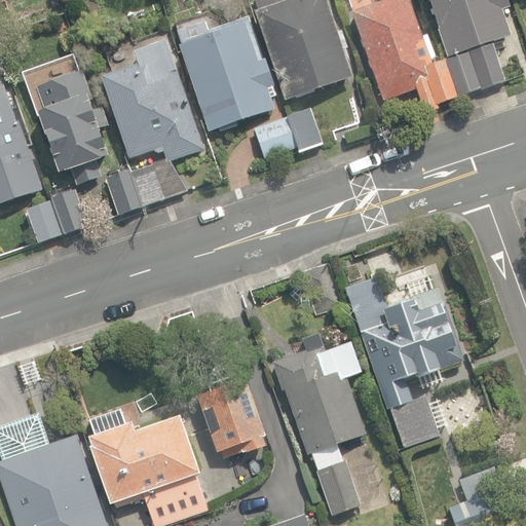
[(255,15),(285,102),(351,79),(342,51),(346,49),(340,32),(336,34),(325,0),(253,0),(258,14),(255,15)]
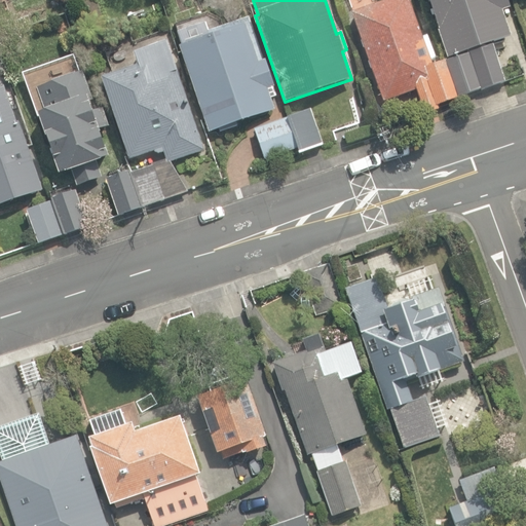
[(458,97),(445,59),(433,63),(408,0),(384,0),(351,12),(383,100),(415,88),(424,113),(439,107),(438,105),(458,97)]
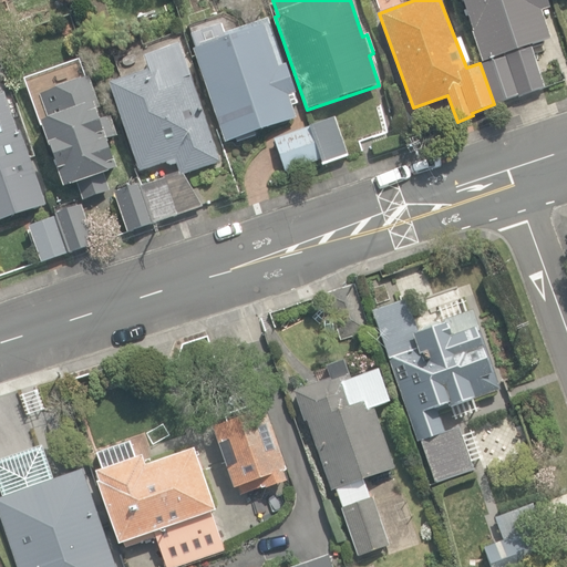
[(462,0),(485,61),(480,63),(494,104),(519,95),(504,54),(550,38),(542,11),(549,8),(546,0),(462,0)]
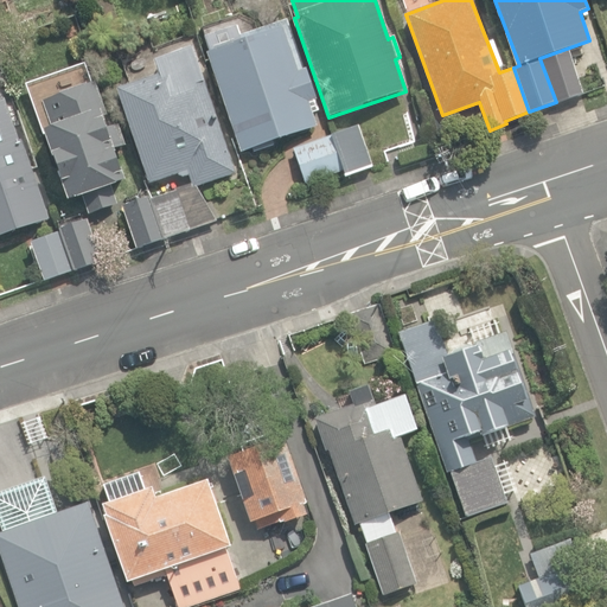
[(208,52),(241,152),(250,148),(251,152),(274,144),(273,140),(318,126),(310,101),(317,98),(307,68),(298,71),(287,39),(294,37),(287,18),(242,33),(237,23),(206,33),(212,51),(208,52)]
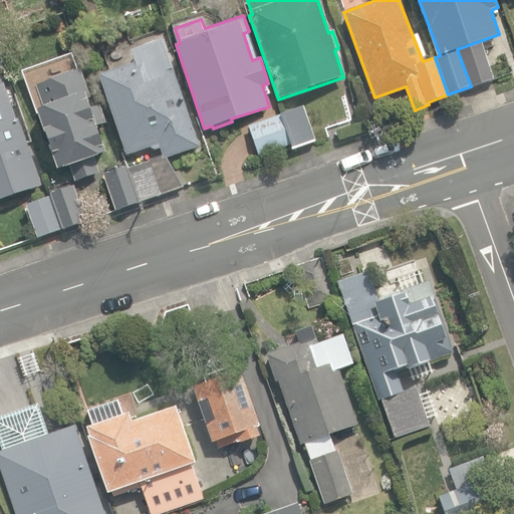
[(127,169),(139,201),(184,186),(167,157),(199,146),(163,39),(131,50),(135,63),(99,75),(126,155),(151,146),(152,148),(156,150),(161,148),(163,155),(148,160),(149,162),(127,169)]
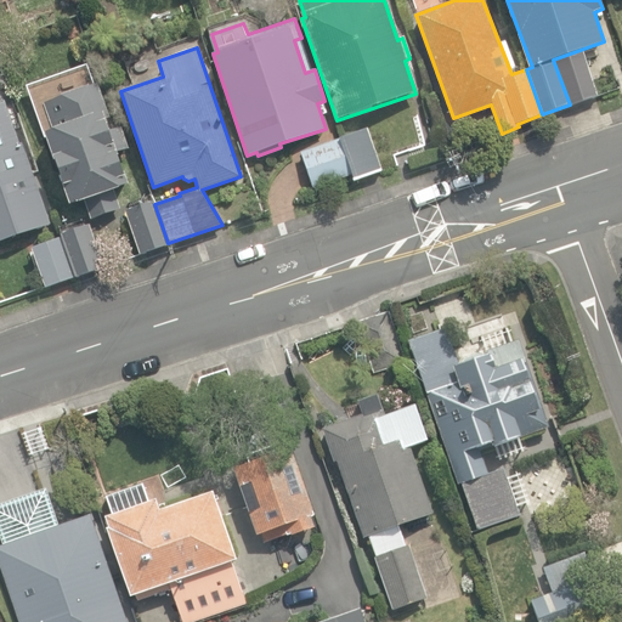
[(45,133),(43,134),(68,209),(79,205),(84,220),(116,209),(111,196),(130,188),(117,151),(126,148),(118,123),(107,126),(92,82),(35,101),(45,133)]
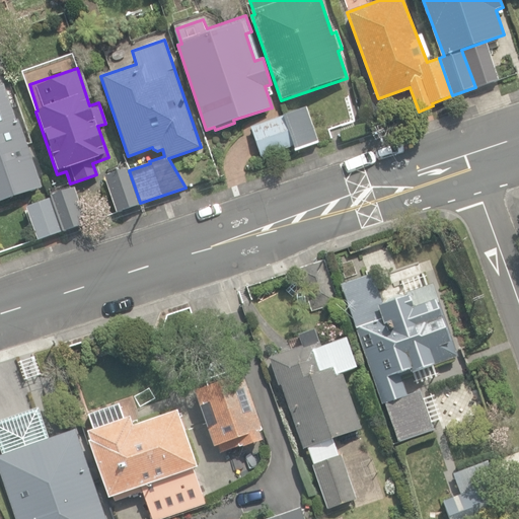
[(0,203),(41,190),(17,120),(0,126),(0,105),(8,103),(2,85),(0,85),(0,203)]
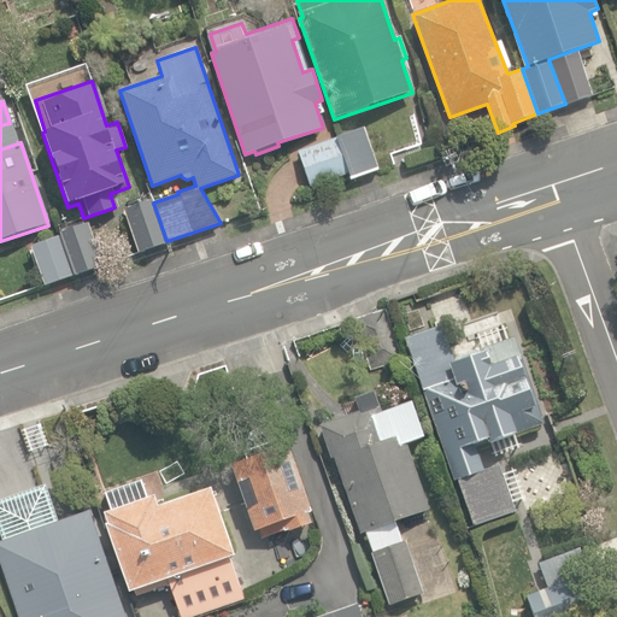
[(365,125),(338,135),(350,171),(352,177),(380,169),(365,125)]
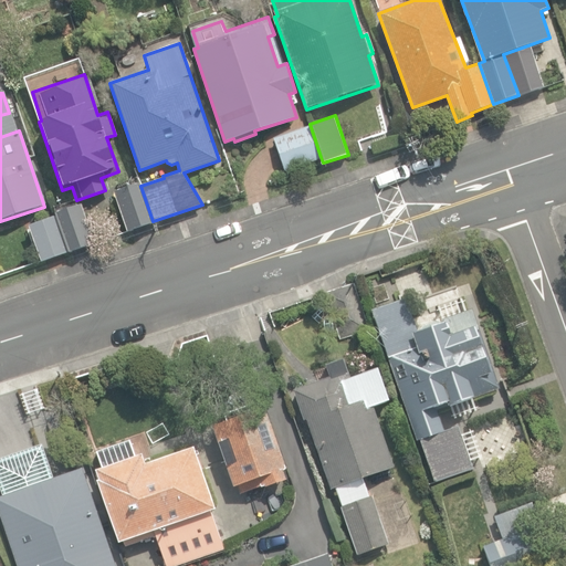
[(321,157),(310,124),(308,124),(273,137),(284,169),(321,157)]
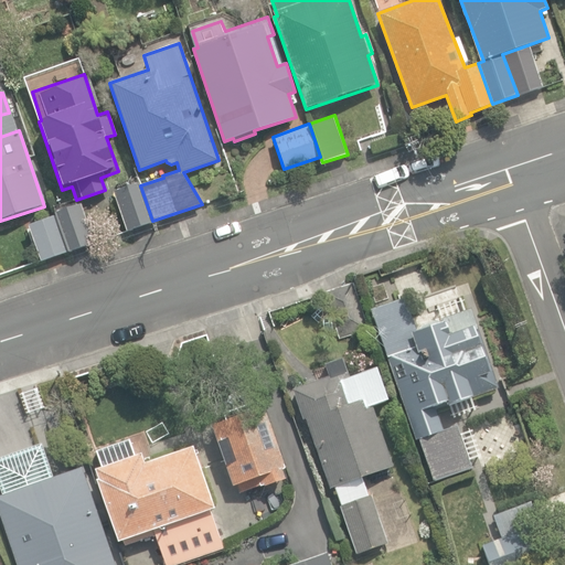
[(117,190),(129,226),(151,220),(138,182),(117,190)]
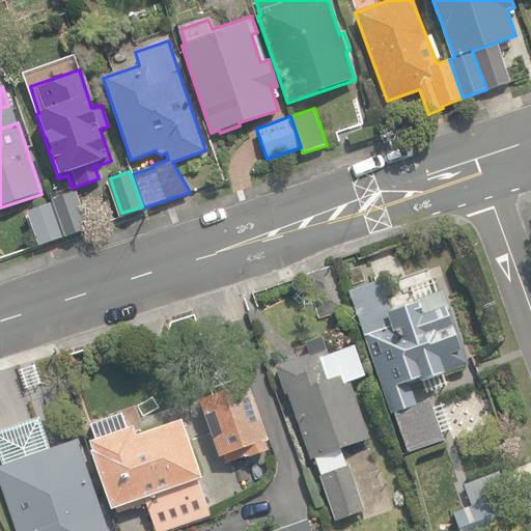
[(52,202),(63,236),(84,229),(72,194),(52,201),(52,202)]
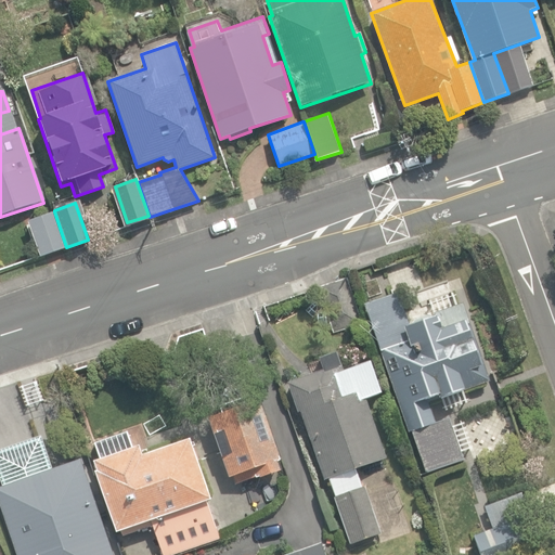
[(40,256),(66,247),(54,211),(28,221),(40,256)]
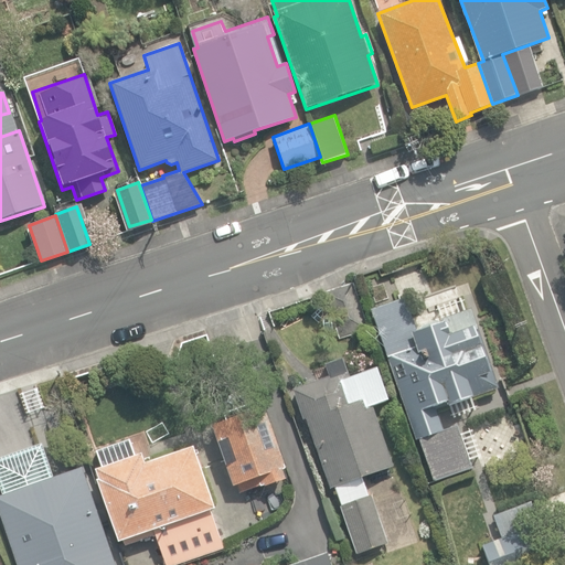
[(323,292),(339,339),(369,330),(353,283),(323,292)]
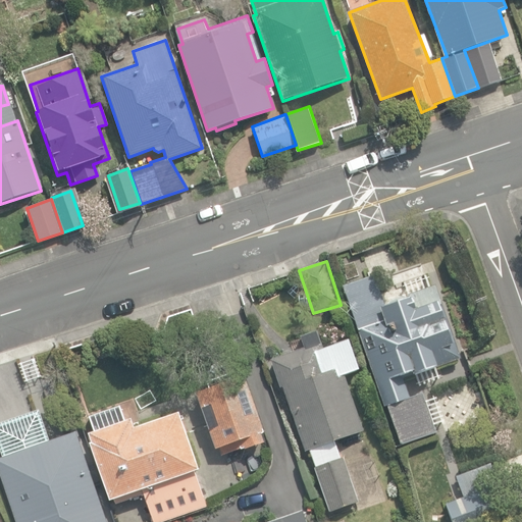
[(341,284),(398,446),(435,432),(422,393),(408,398),(402,380),(460,360),(433,282),(380,302),(371,274),(341,284)]
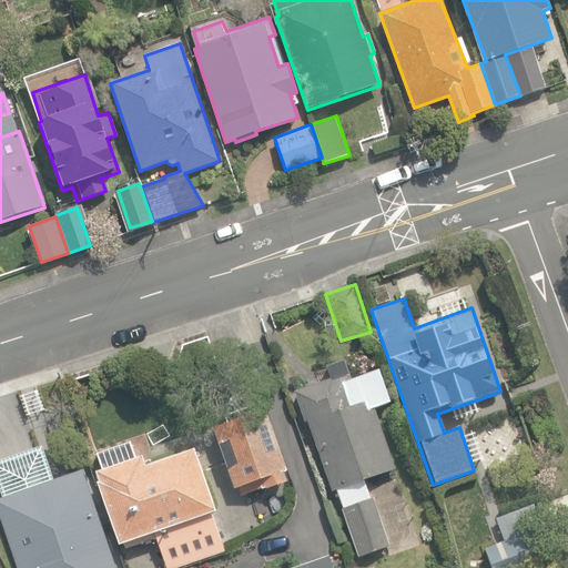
[(342,508),(358,557),(389,546),(374,497),(369,498),(364,479),(395,468),(375,407),(391,402),(379,369),(353,378),(351,373),(348,374),(344,361),(327,366),(331,378),(294,391),(304,422),(307,422),(332,490),(337,489),(344,507),(342,508)]
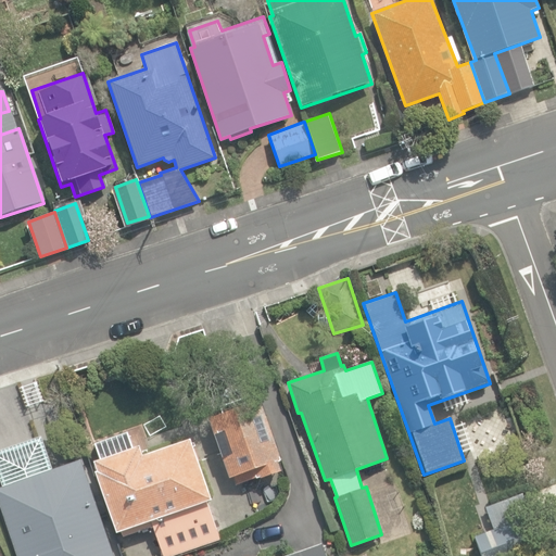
[(230,480),(281,462),(260,401),(209,420),(230,480)]
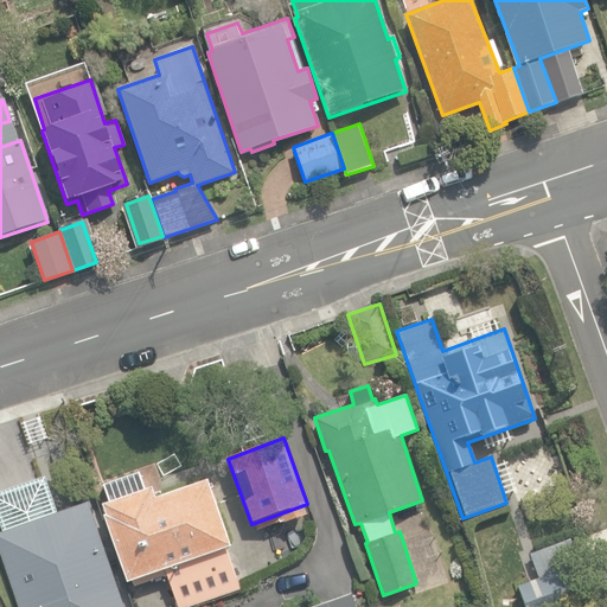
[(101,481),(108,502),(147,487),(141,468),(101,481)]
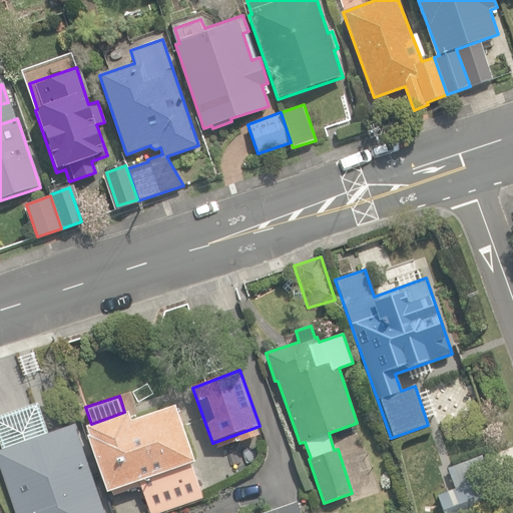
[(85,436),(106,494),(194,463),(174,408),(133,423),(129,412),(85,428),(87,435),(85,436)]
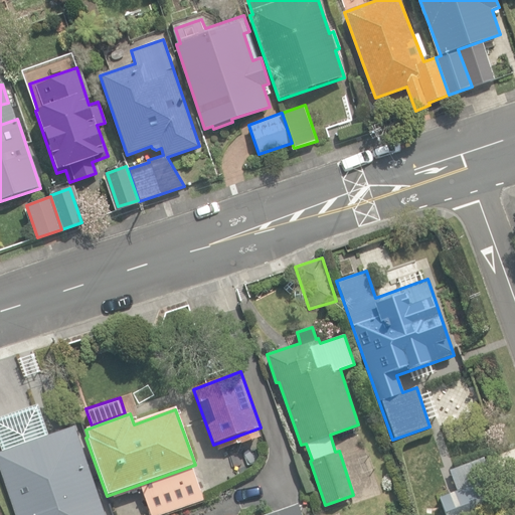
[(0,452),(0,468),(16,514),(105,514),(74,426),(0,452)]
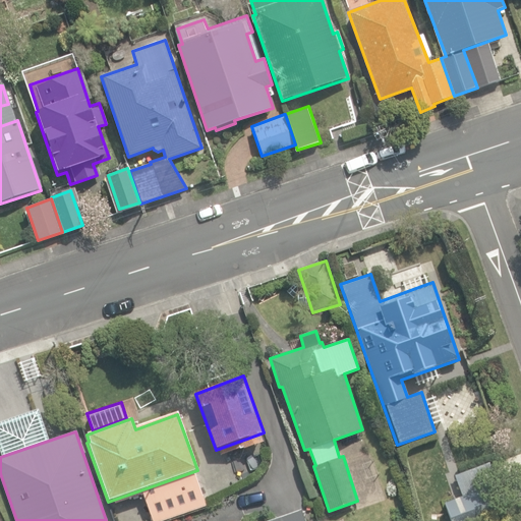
[(488,463),(454,477),(462,496),(444,502),(452,520),(508,520),(520,516),(506,478),(496,482),(488,463)]
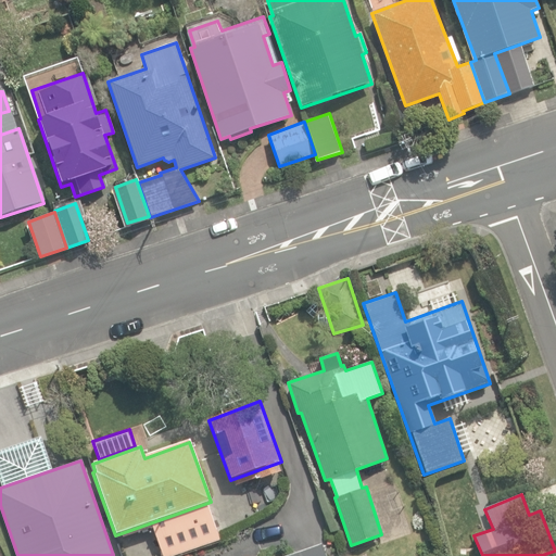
[(209,508),(151,528),(161,555),(171,555),(219,539),(209,508)]
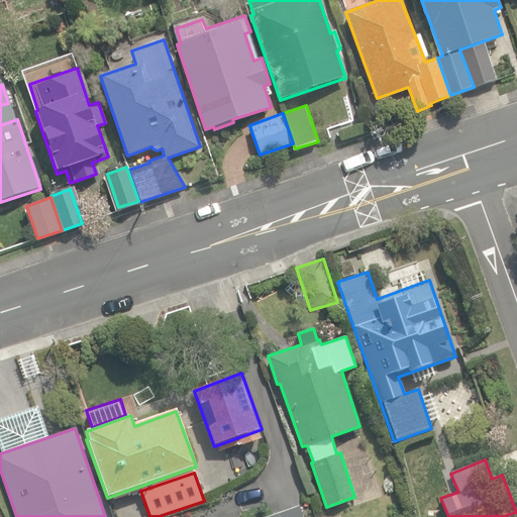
[(303,516),(299,505),(264,516),(303,516)]
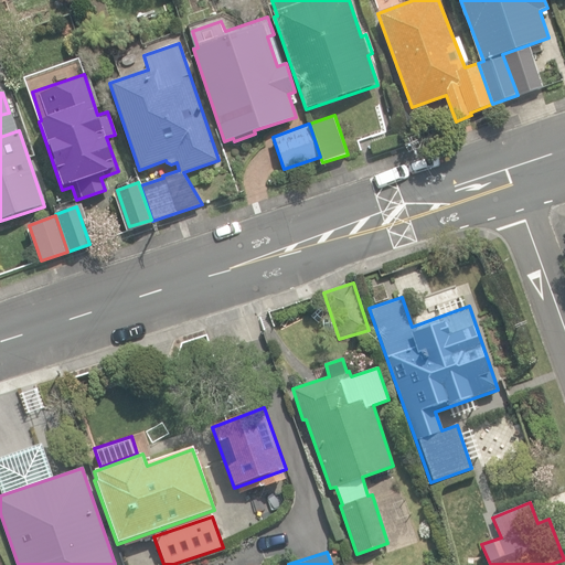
All buildings are outlined.
